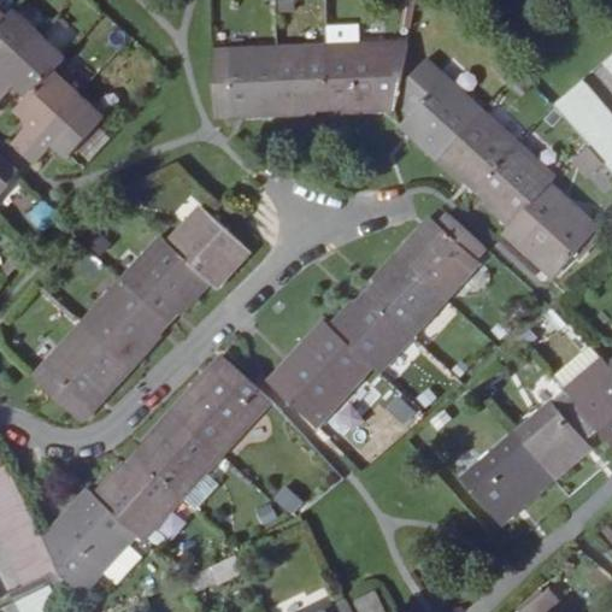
[(0,70),(36,30),(11,7),(4,13),(0,17),(0,70)]
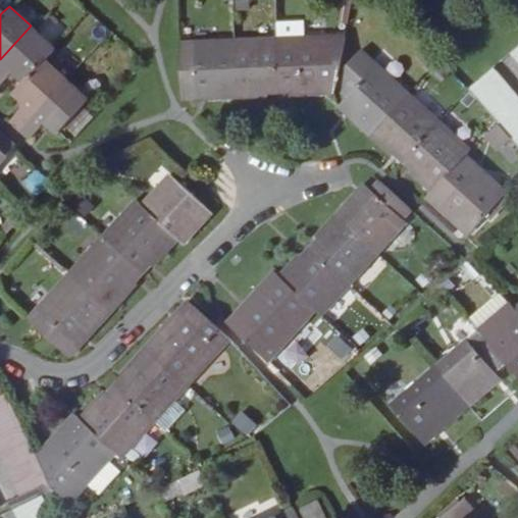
[(43,57),(53,46),(31,26),(0,59),(0,80),(10,68),(22,80),(43,57)]
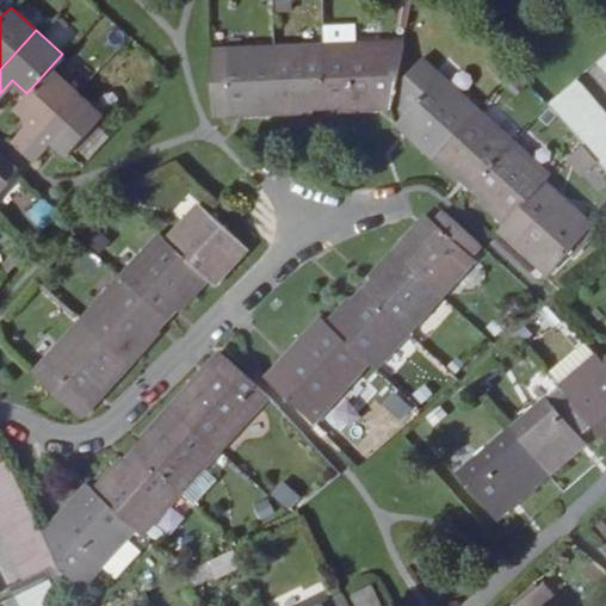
[(339,106),(393,103),(403,42),(322,44),(323,98),(338,98),(339,106)]
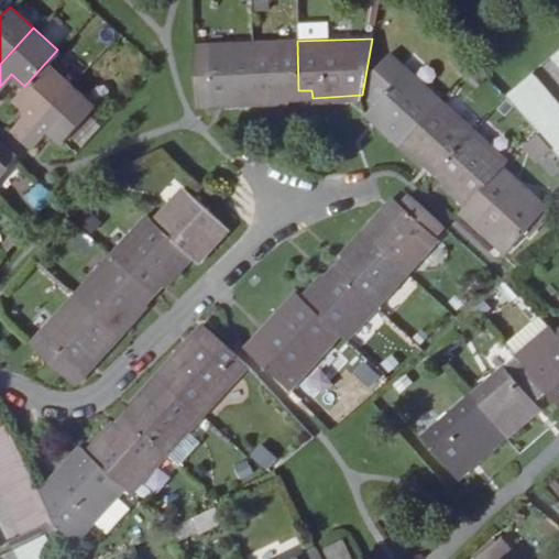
[(254,100),(283,99),(283,91),(298,90),(297,41),(252,43),(254,100)]
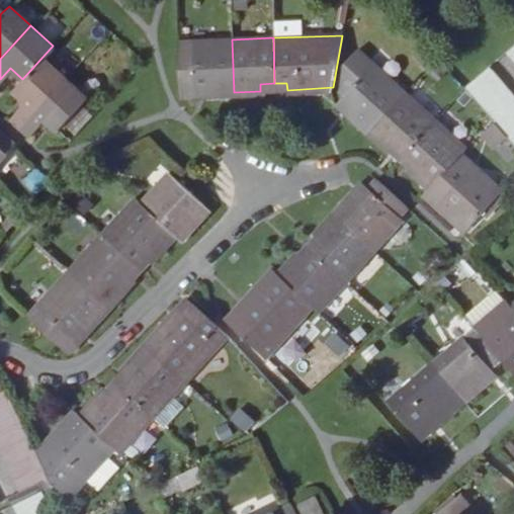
[(176,41),(177,86),(201,86),(201,93),(234,92),(232,39),(176,41)]
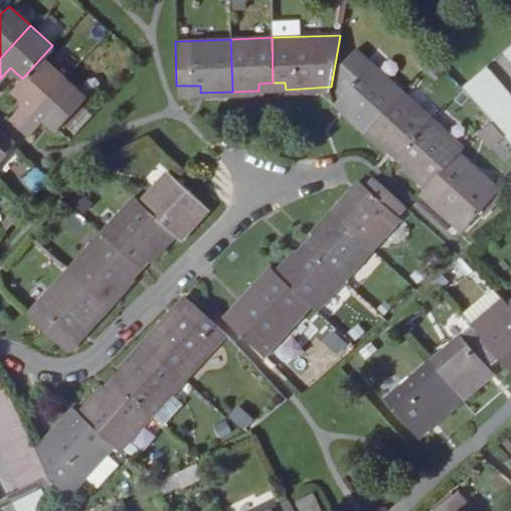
[(510,62),(510,61),(510,40),(500,50),(510,62)]
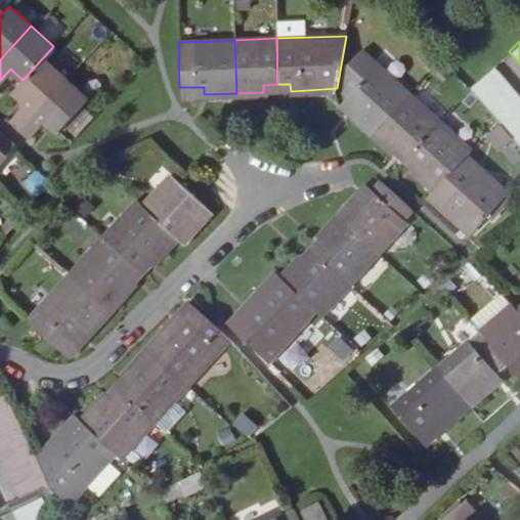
[(430,55),(420,46),(413,53),(423,63),(430,55)]
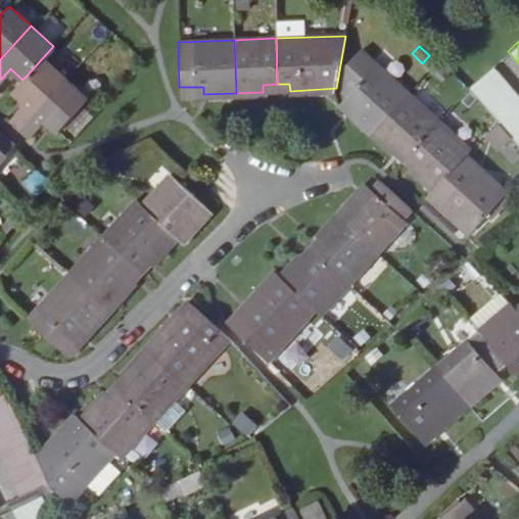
[(349,107),(345,111),(366,132),(405,91),(359,48),(344,63),(343,71),(357,83),(341,99),(349,107)]
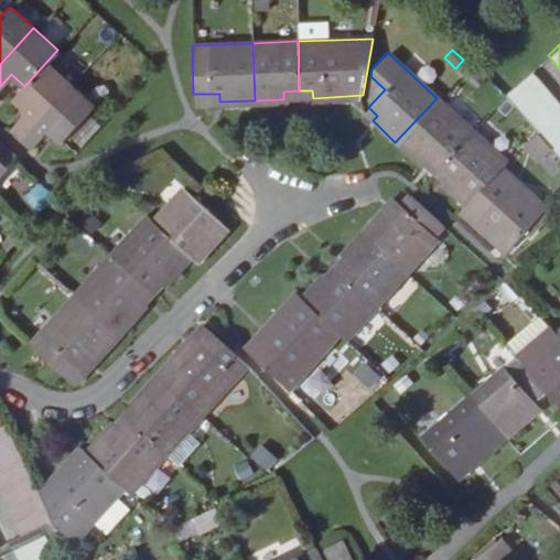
[(46,62),(24,86),(13,98),(25,109),(10,127),(20,137),(70,83),(46,62)]
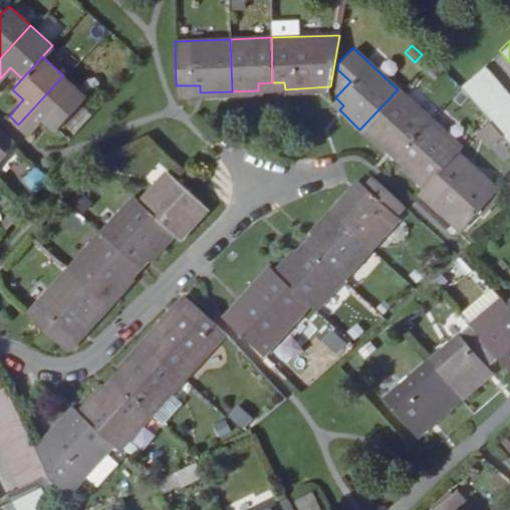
[(439,71),(428,61),(422,68),(432,78),(439,71)]
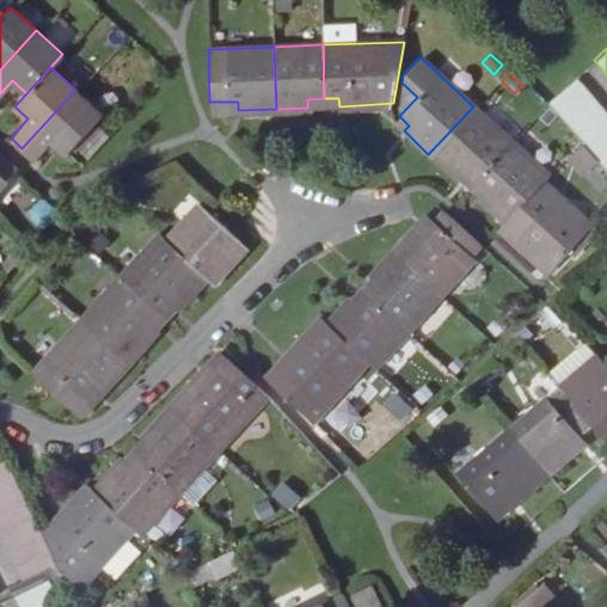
[(545,102),(546,103),(557,116),(588,90),(576,75),(545,102)]
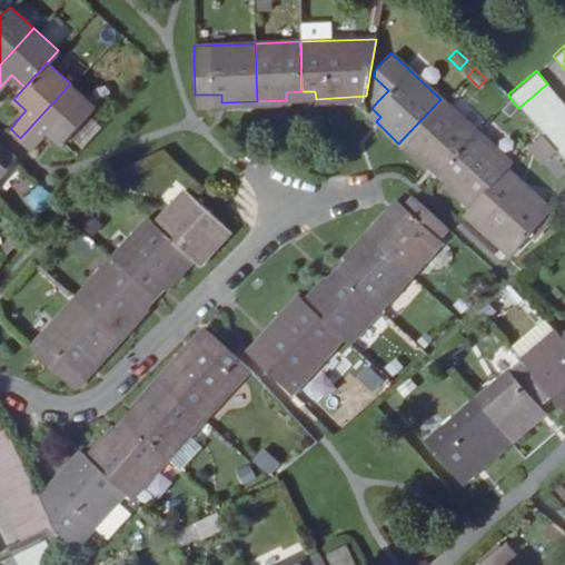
[(374,77),(369,91),(379,99),(388,90),(374,77)]
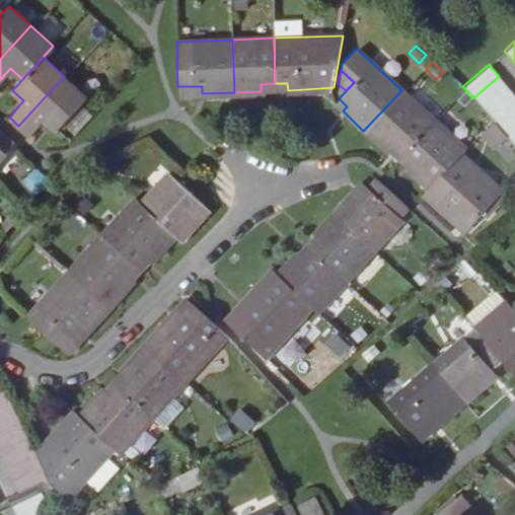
[(55,130),(86,96),(64,76),(18,126),(28,135),(44,120),(55,130)]
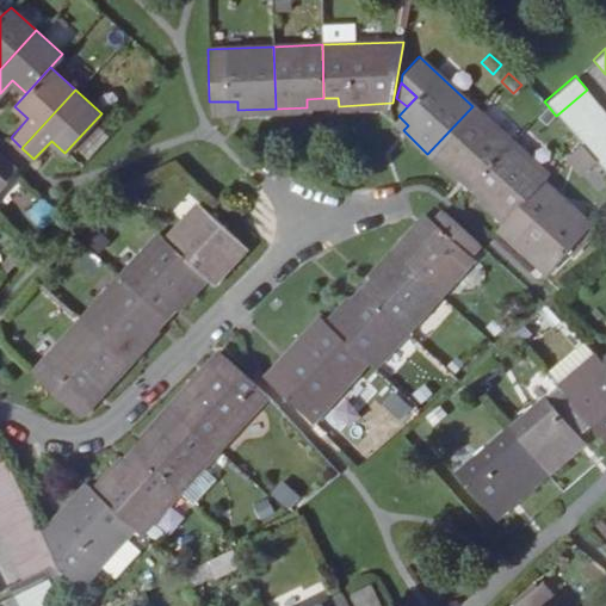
[(556,116),(569,131),(600,104),(587,90),(556,116)]
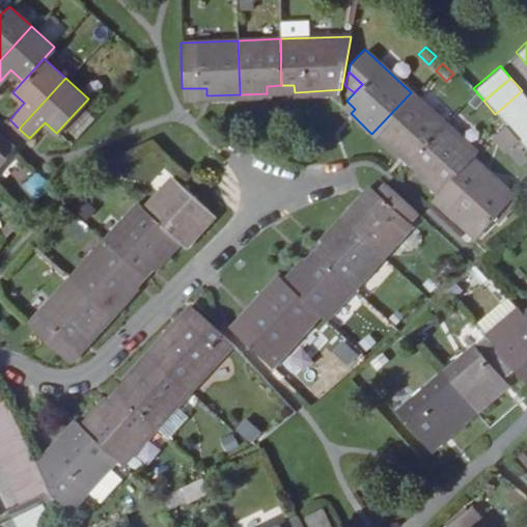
[(182,96),(206,95),(206,88),(182,88),(182,96)]
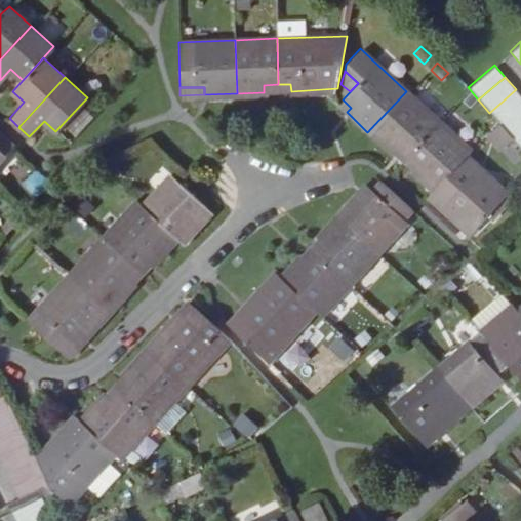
[(489,113),(496,120),(499,124),(520,105),(520,95),(516,89),(489,113)]
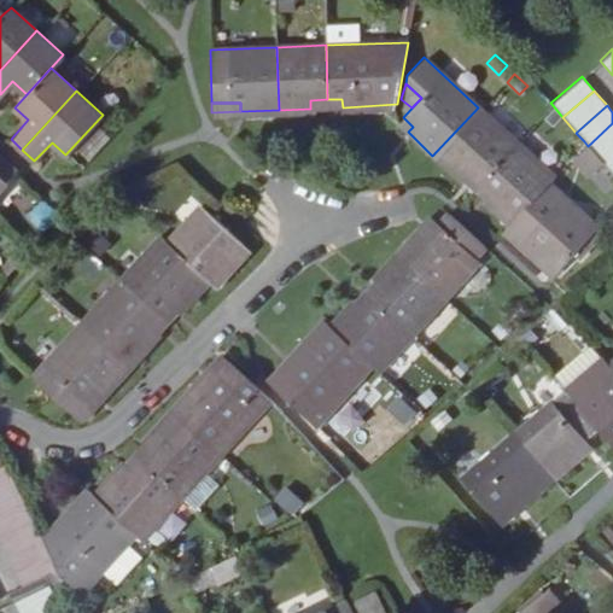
[(432,156),(460,181),(466,175),(477,186),(517,142),(478,107),(432,156)]
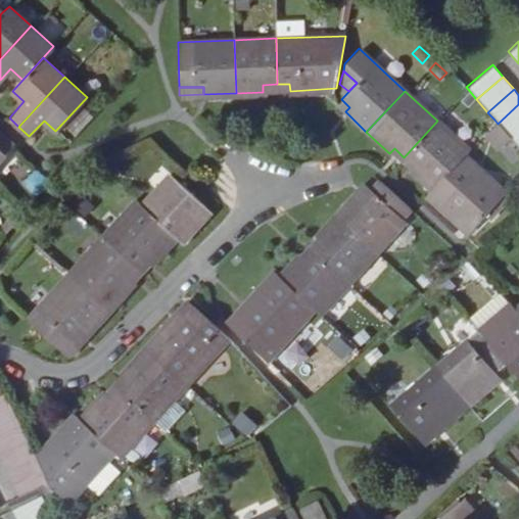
[(518,104),(498,124),(500,127),(507,135),(518,124),(518,104)]
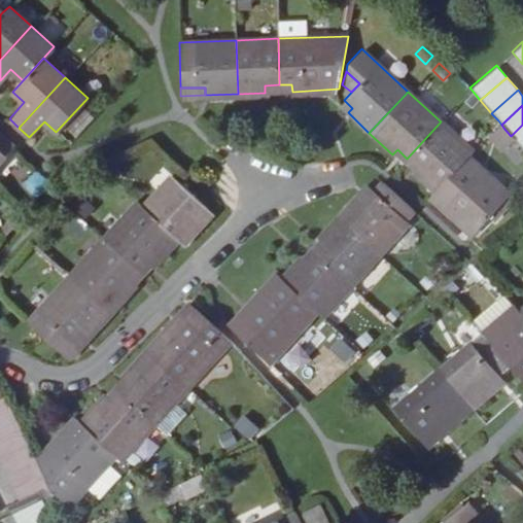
[(433,192),(467,154),(472,150),(441,121),(407,159),(416,167),(412,172),(433,192)]
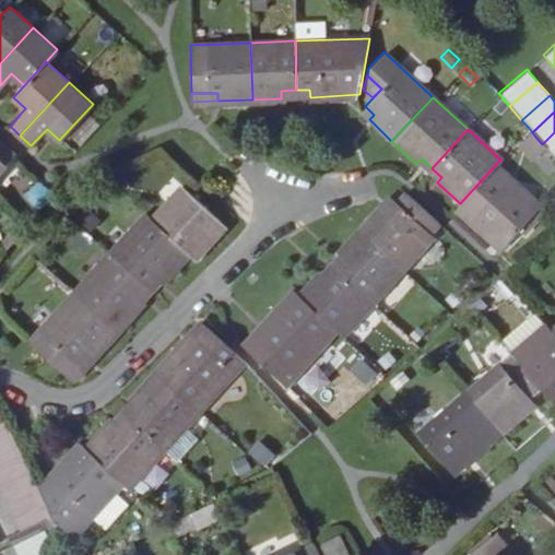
[(554,132),(542,144),(554,157),(554,156),(554,132)]
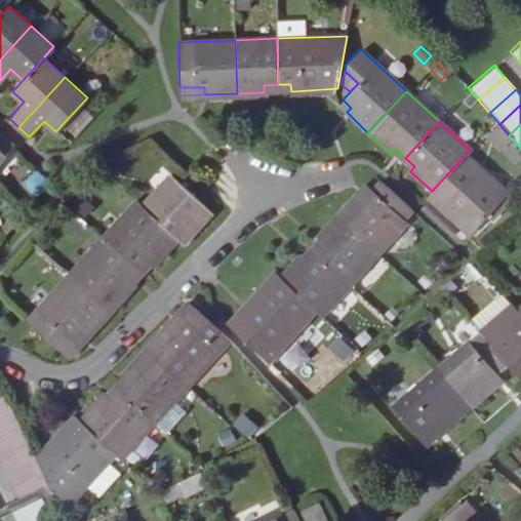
[(509,135),(502,127),(490,137),(497,146),(509,135)]
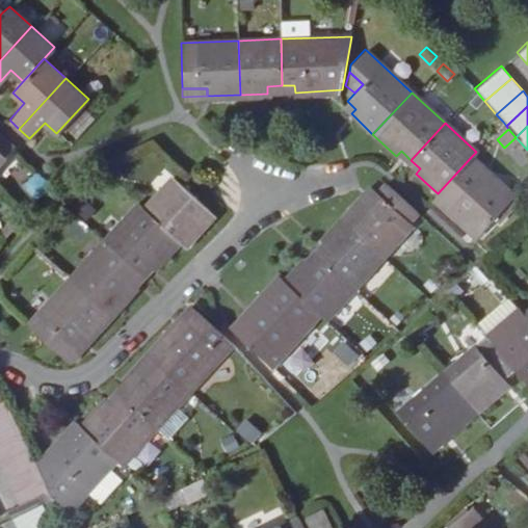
[(0,159),(12,146),(0,134),(0,159)]
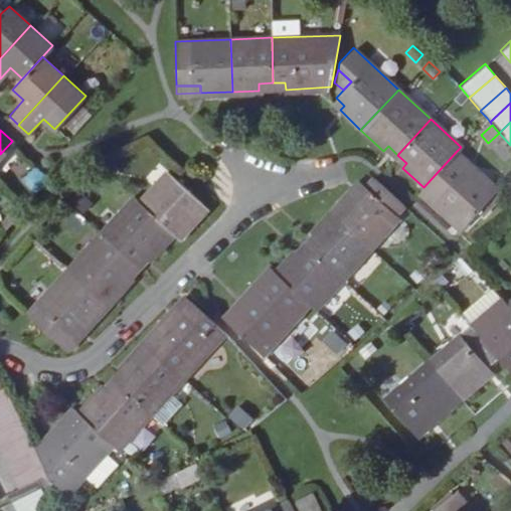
[(457,151),(423,187),(418,192),(449,219),(453,214),(464,224),(496,188),(457,151)]
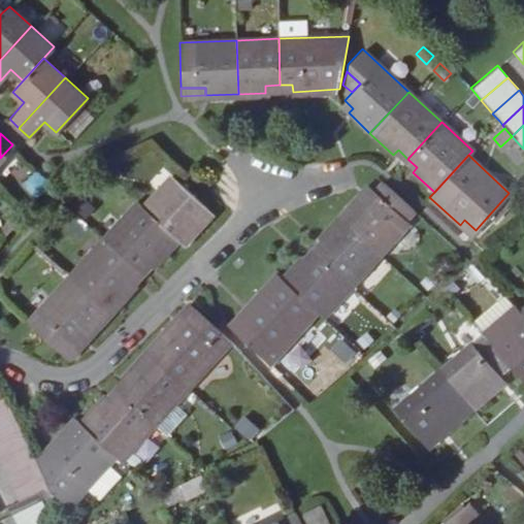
[(183,244),(204,221),(200,216),(206,207),(171,175),(142,206),(177,239),(183,244)]
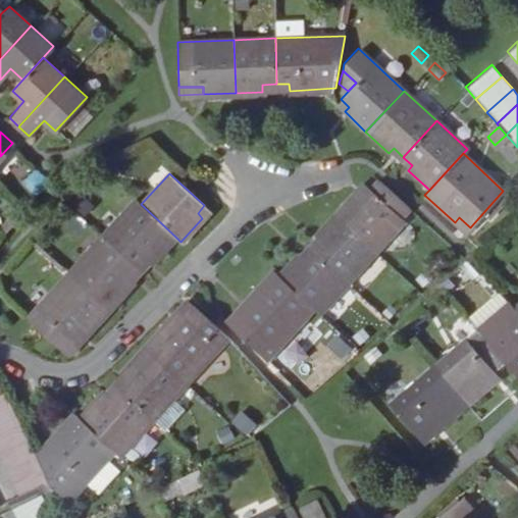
[(408,207),(377,178),(359,194),(354,190),(332,212),(374,250),(404,218),(401,214),(408,207)]
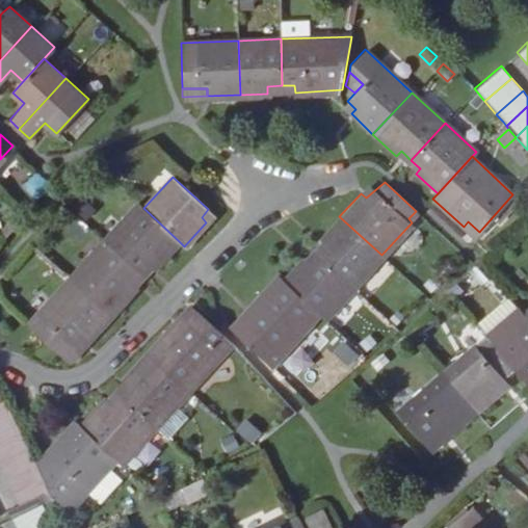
[(179,241),(143,208),(138,203),(104,239),(140,272),(148,264),(154,269),(179,241)]
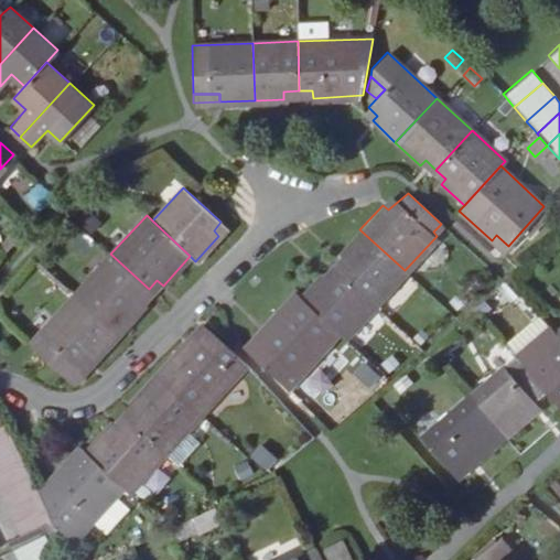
[(376,303),(405,270),(359,229),(340,252),(345,257),(336,268),(376,303)]
